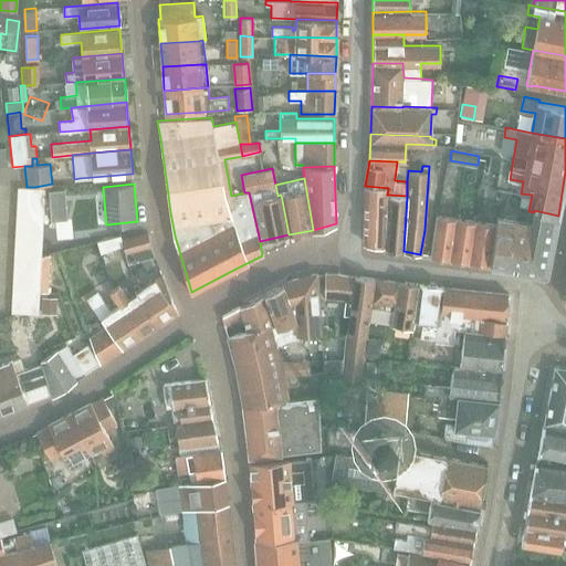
[(44,188),(35,187),(27,187),(18,186),(11,312),(38,313),(39,292),(48,292),(50,253),(41,255),(44,188)]
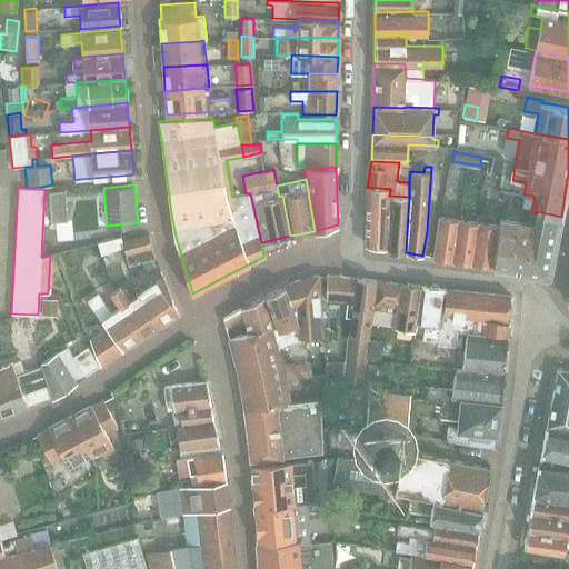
[(406,252),(409,197),(389,196),(390,189),(367,187),(367,240),(367,242),(369,245),(371,246),(387,247),(387,249),(406,252)]
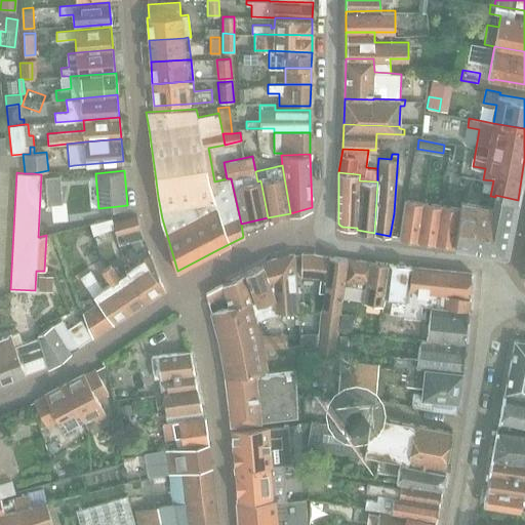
[(508,253),(518,200),(495,195),(495,197),(491,196),(489,203),(490,205),(493,206),(485,250),(506,253),(508,253)]
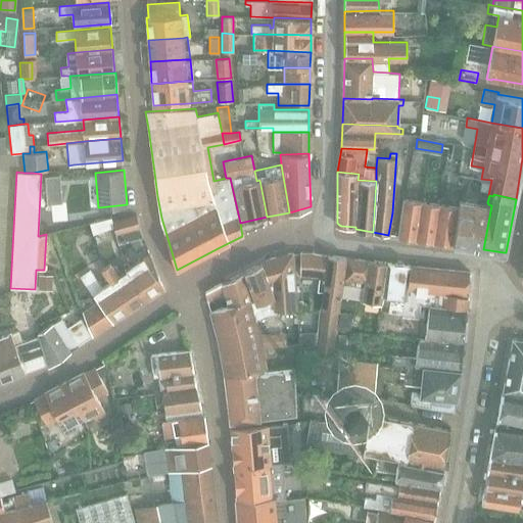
[(417,238),(422,200),(403,197),(397,236),(417,238)]
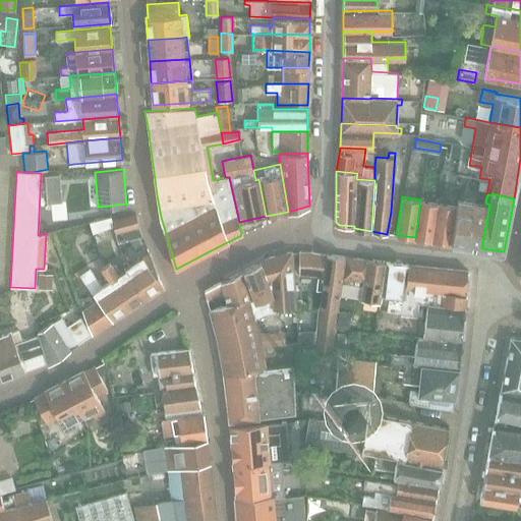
[(475,201),(476,197),(471,196),(470,200),(458,198),(457,206),(451,243),(466,245),(475,201)]
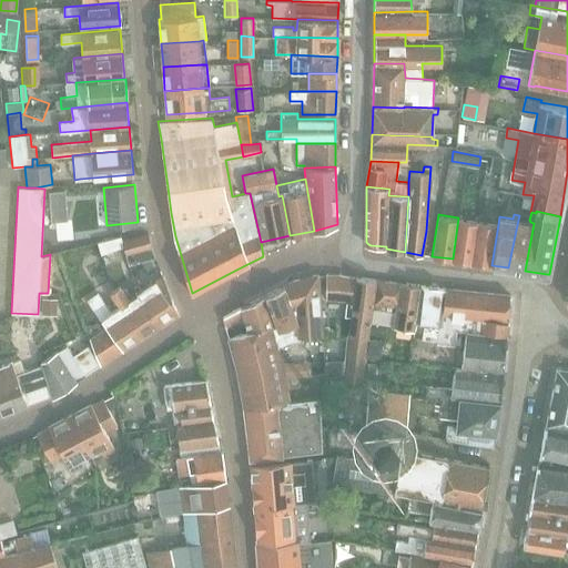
[(472,262),(478,221),(458,217),(453,259),(472,262)]
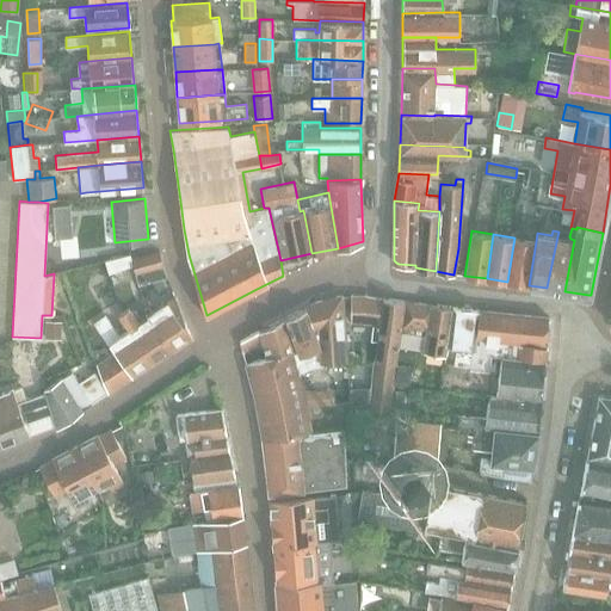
[(574,240),(571,239),(557,236),(547,288),(565,291),(574,240)]
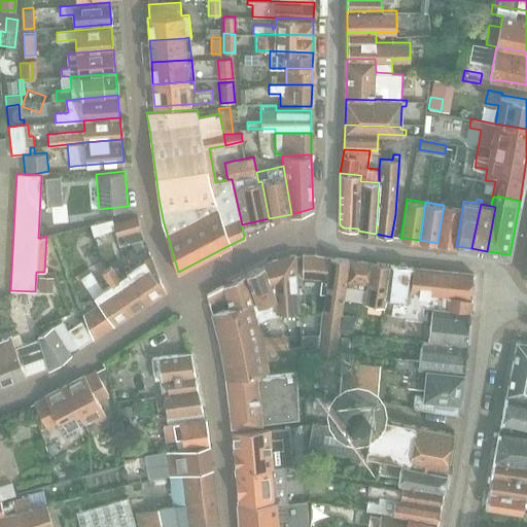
[(456,246),(462,208),(444,205),(437,243),(456,246)]
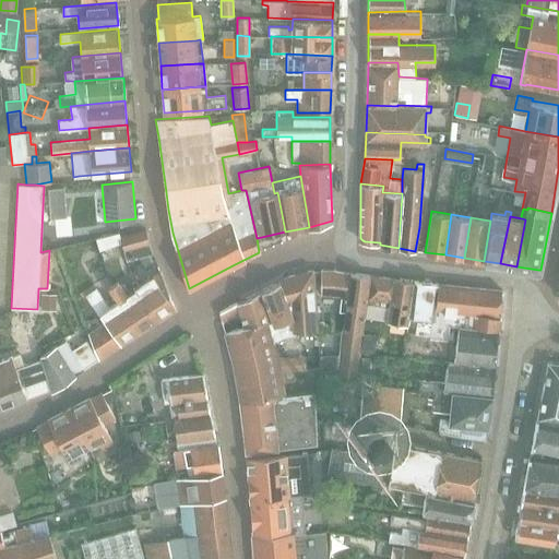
[(120,235),(121,242),(123,250),(147,244),(144,229),(120,235)]
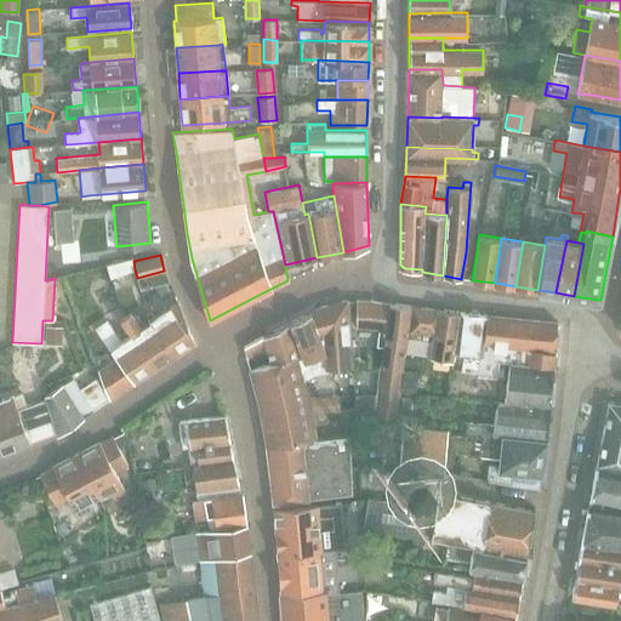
[(135,269),(134,261),(132,257),(106,265),(109,277),(135,269)]
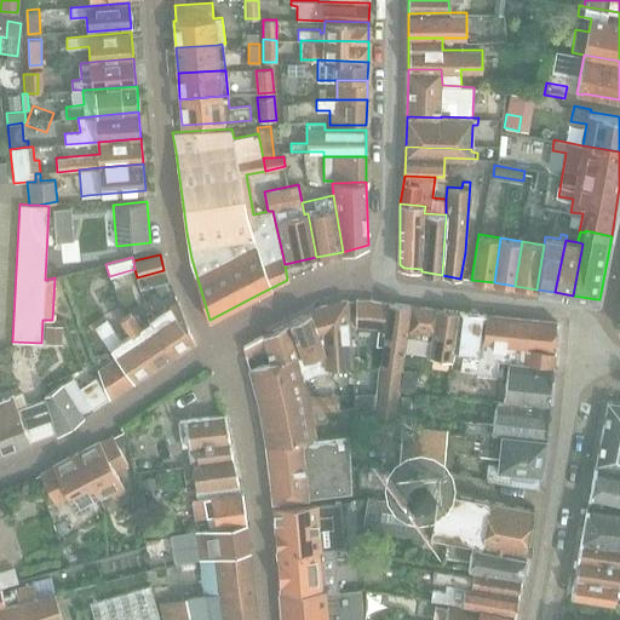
[(150,317),(174,355),(194,342),(178,299),(155,315),(150,317)]
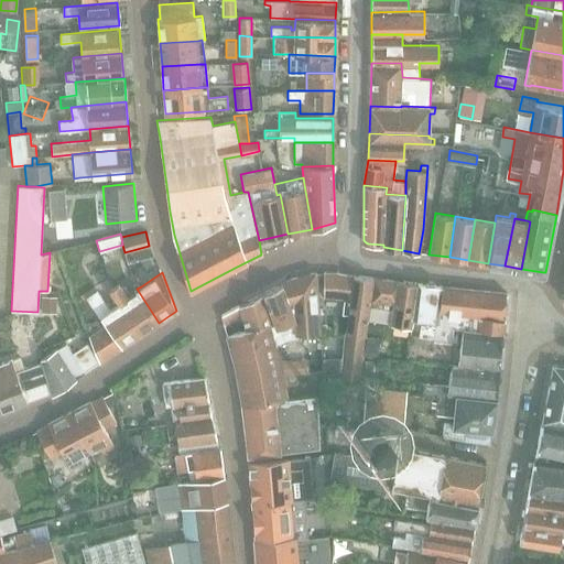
[(289,279),(301,334),(320,334),(315,272),(289,279)]
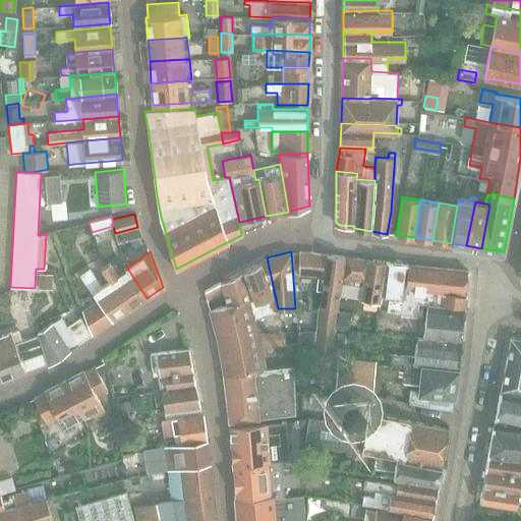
[(126,267),(130,265),(122,252),(102,267),(108,275),(130,308),(147,298),(126,267)]
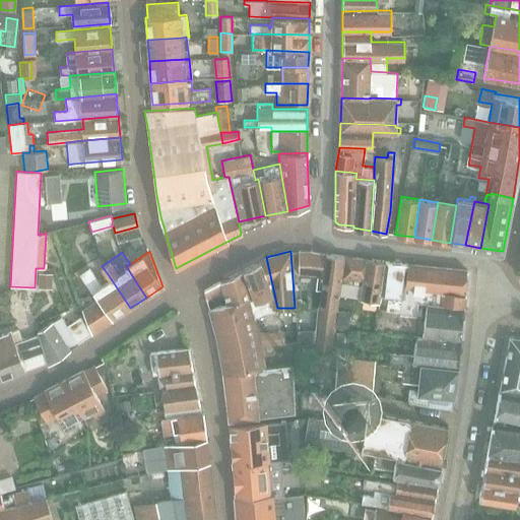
[(336,308),(340,277),(343,255),(326,253),(298,252),(297,274),(317,275),(315,289),(321,290),(314,348),(332,348),(336,308)]
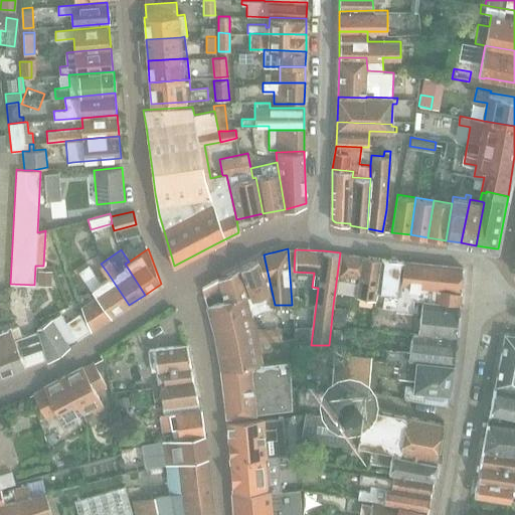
[(357,278),(361,255),(340,252),(337,275),(340,276),(340,281),(352,283),(353,277),(357,278)]
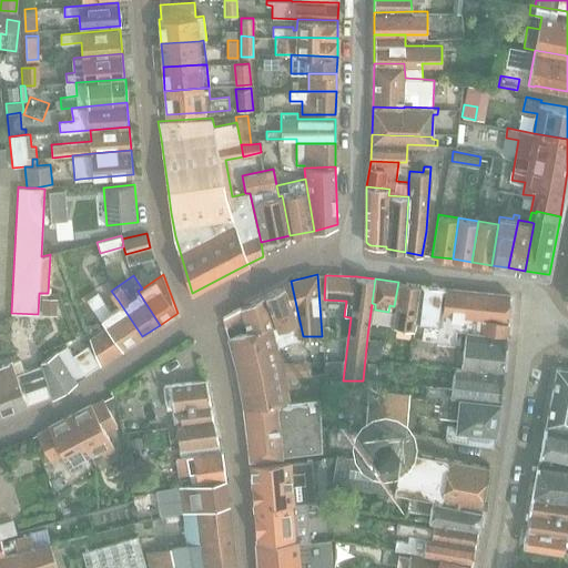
[(291,281),(264,295),(276,326),(271,327),(276,346),(298,337),(303,336),(291,281)]
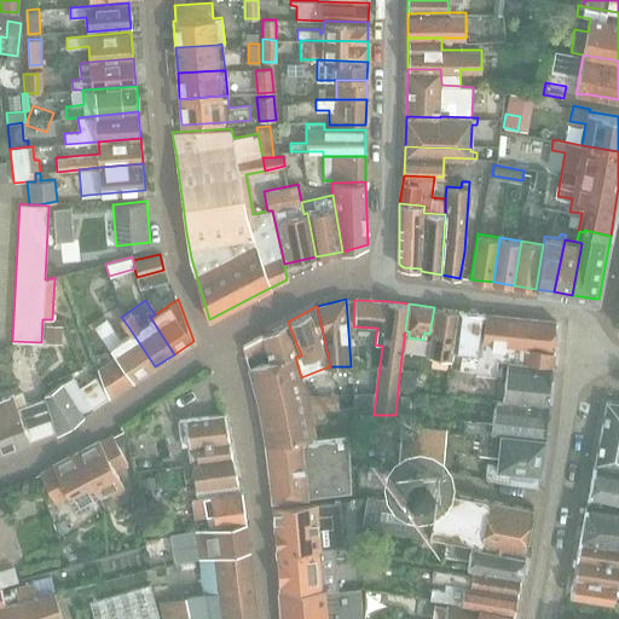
[(450,359),(452,350),(458,311),(434,307),(429,334),(433,334),(429,357),(450,359)]
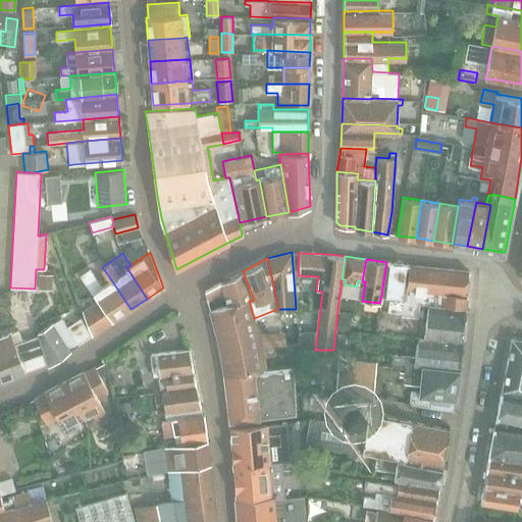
[(401,313),(408,265),(386,262),(381,295),(394,297),(394,300),(388,300),(387,307),(379,307),(379,311),(394,312),(401,313)]
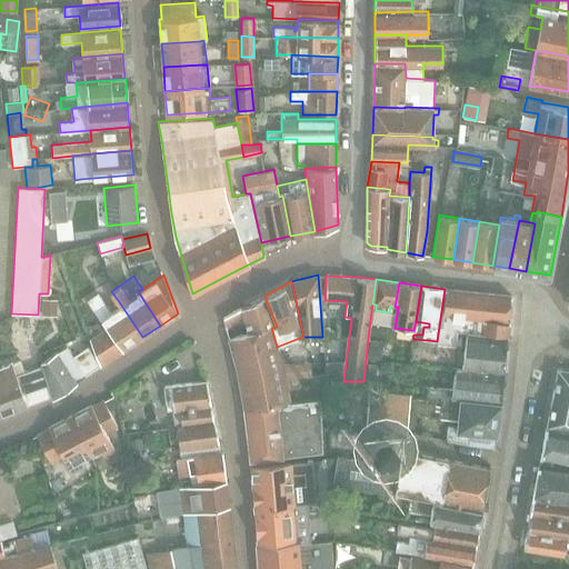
[(461,331),(508,337),(511,296),(463,291),(445,289),(437,341),(460,345),(461,336),(461,331)]
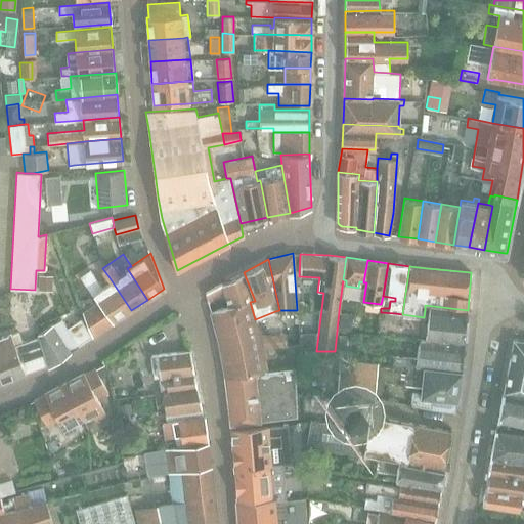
[(131,310),(108,276),(104,279),(107,284),(102,287),(90,269),(80,275),(92,294),(93,293),(98,300),(82,311),(92,335),(114,322),(131,310)]
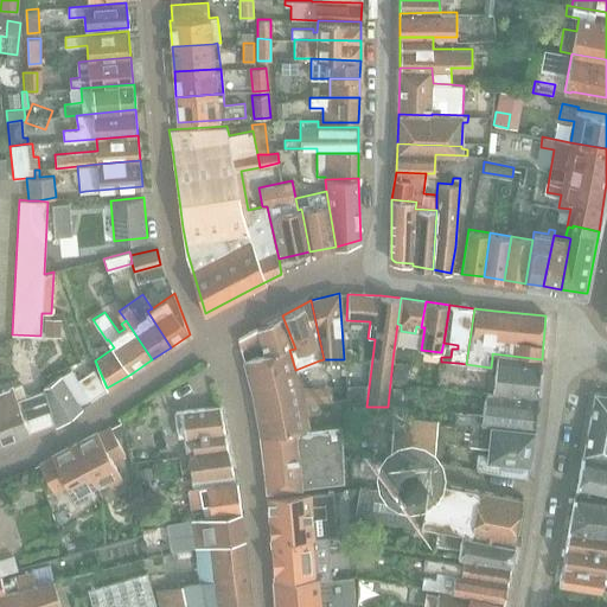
[(289,350),(295,349),(282,315),(269,321),(254,330),(237,339),(241,350),(247,347),(246,346),(261,340),(266,355),(250,359),(249,353),(242,356),(253,391),(256,413),(260,435),(308,429),(304,406),(298,377),(295,370),(289,350)]
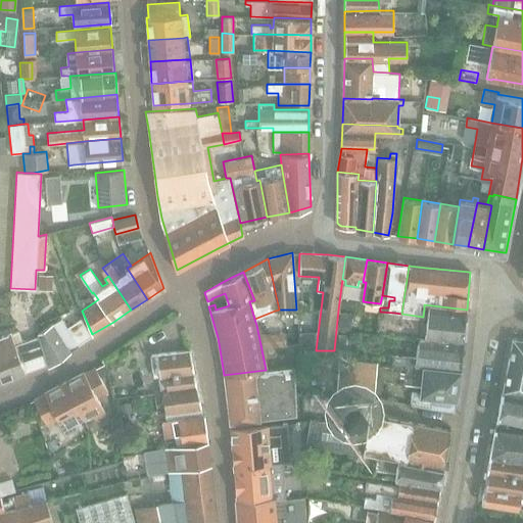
[(465,326),(467,310),(424,304),(424,308),(428,310),(426,322),(465,326)]
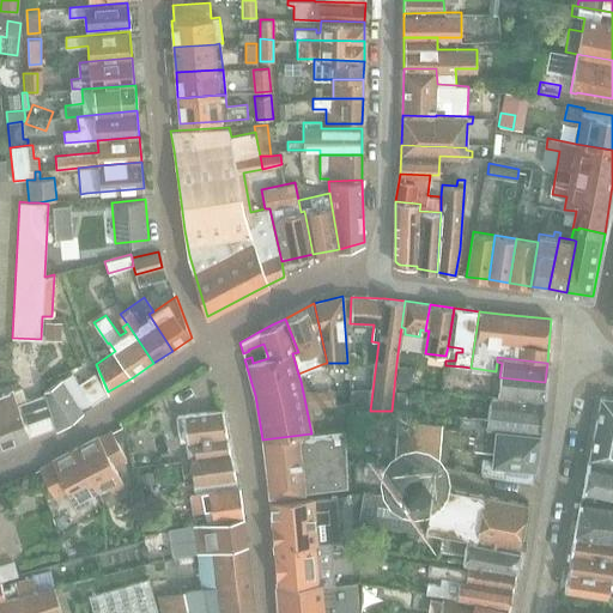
[(44,390),(44,393),(55,425),(56,429),(92,405),(107,392),(95,372),(78,383),(71,374),(44,390)]
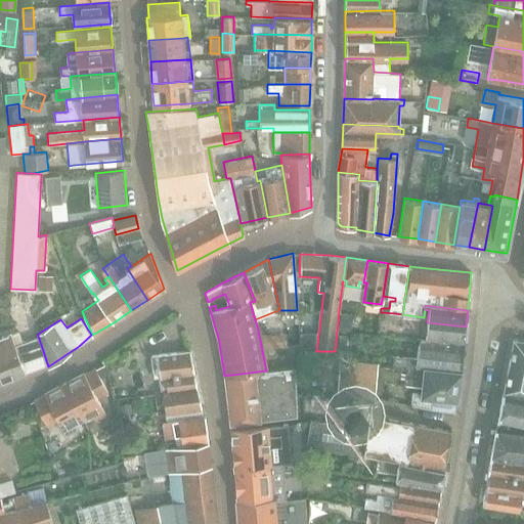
[(465,343),(466,326),(427,322),(425,340),(465,343)]
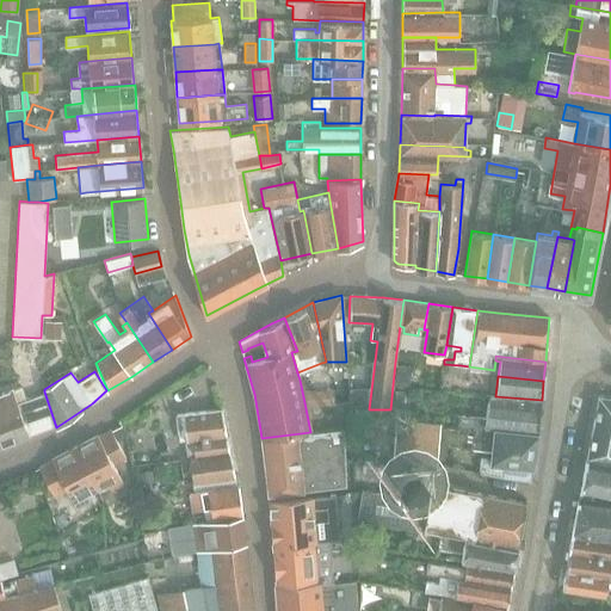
[(55,424),(44,392),(26,399),(22,386),(12,389),(17,402),(29,434),(55,424)]
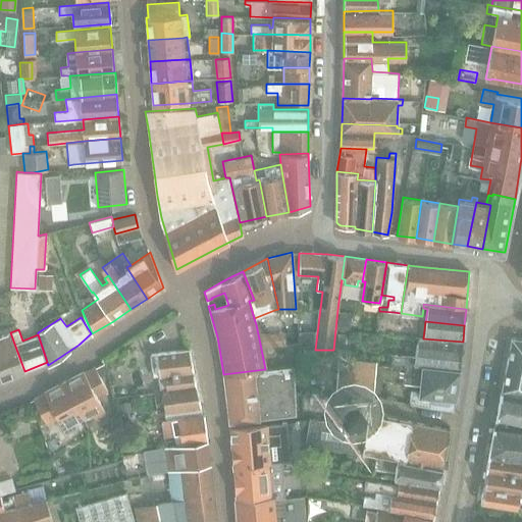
[(0,374),(2,379),(24,371),(14,344),(10,332),(0,335),(0,374)]
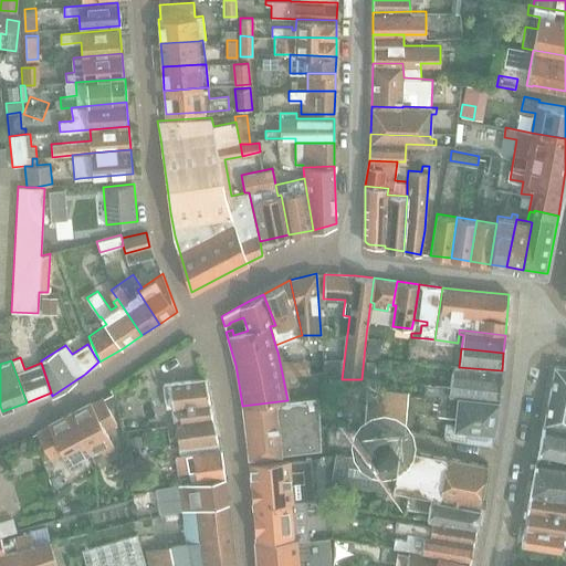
[(565,366),(554,365),(543,423),(565,428),(565,366)]
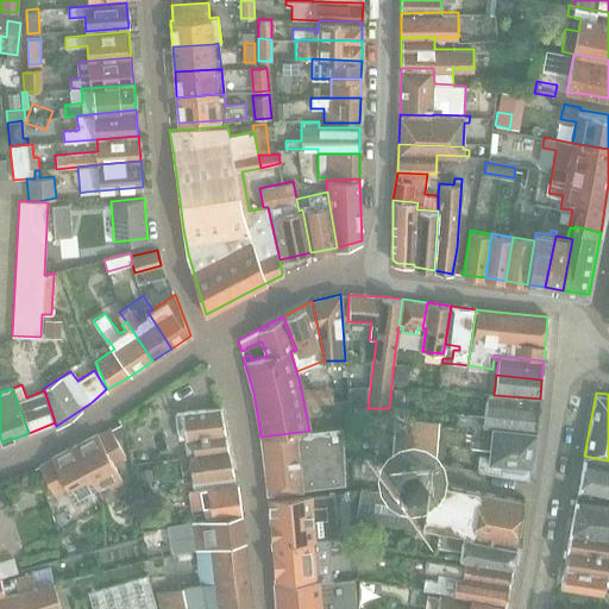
[(540,399),(494,395),(487,395),(484,418),(456,414),(454,427),(471,428),(491,428),(491,425),(537,431),(540,399)]
